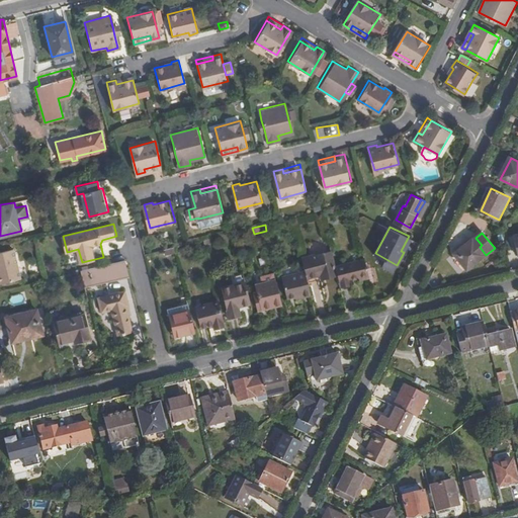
[(404,252),(412,238),(409,236),(401,251),(404,252)]
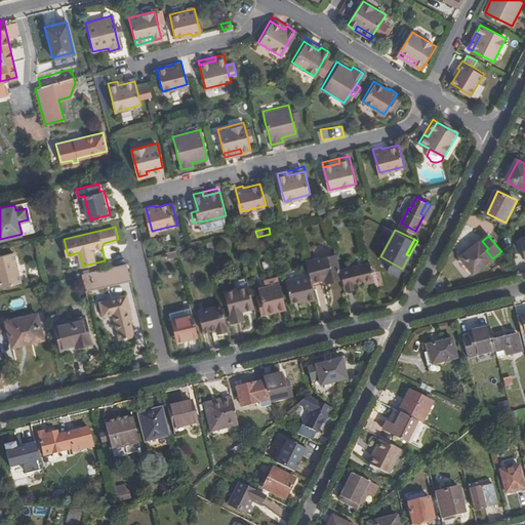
[(217,241),(207,243),(209,249),(218,247),(217,241)]
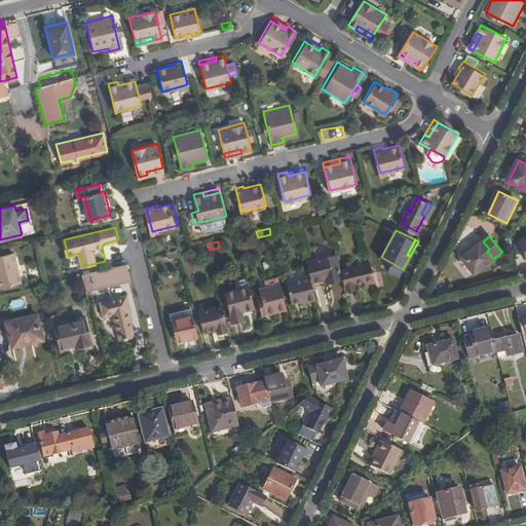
[(489,249),(483,241),(461,259),(475,276),(503,253),(502,252),(493,259),(487,251),(489,249)]
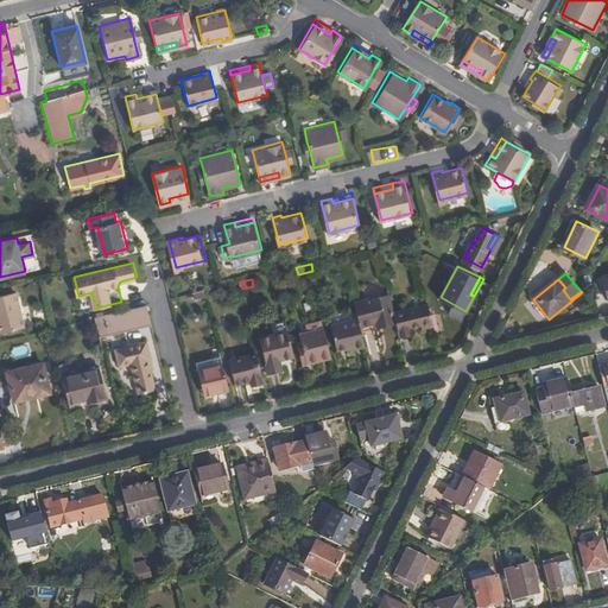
[(26,325),(18,291),(0,295),(0,316),(1,320),(0,320),(0,328),(0,330),(5,331),(26,325)]
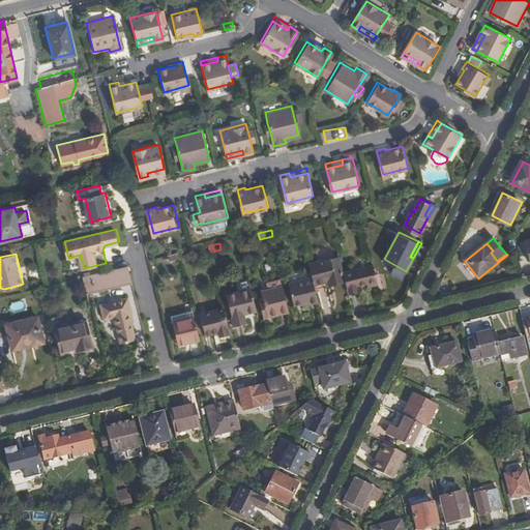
[(345,273),(342,259),(311,265),(315,280),(317,291),(331,288),(329,283),(347,280),(345,273)]
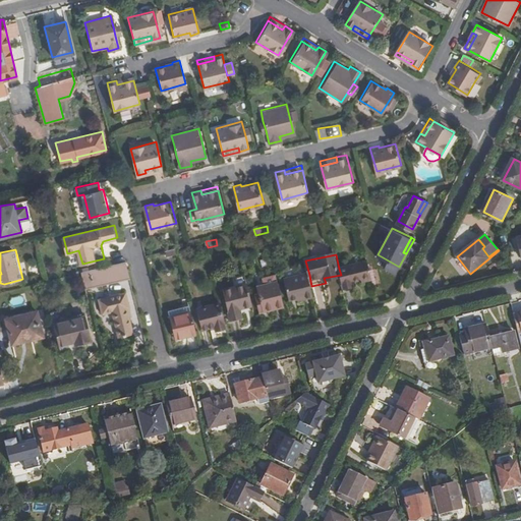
[(79,273),(82,282),(94,279),(96,288),(129,279),(124,262),(79,273)]
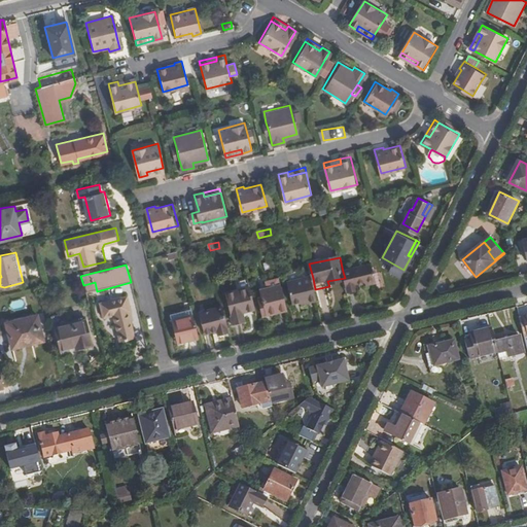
[(378,284),(374,265),(343,272),(345,278),(346,283),(348,294),(359,291),(358,286),(364,284),(365,288),(378,284)]
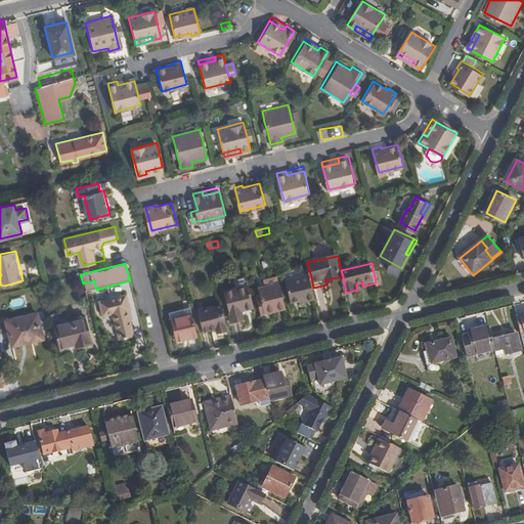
[(258,285),(258,287),(263,312),(277,308),(278,311),(288,310),(280,281),(279,274),(264,278),(265,282),(258,285)]
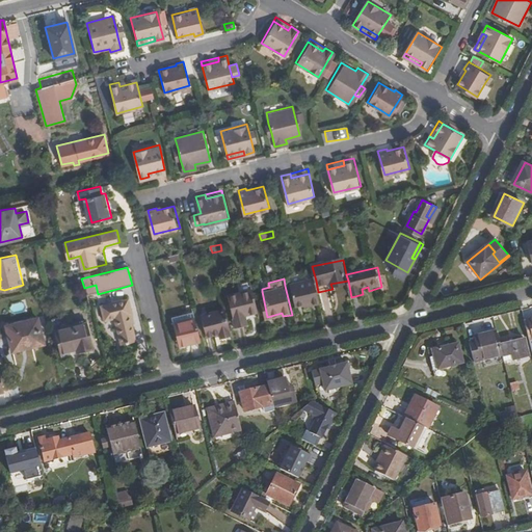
[(318,292),(316,281),(291,286),(296,308),(304,306),(311,304),(311,307),(321,304),(318,292)]
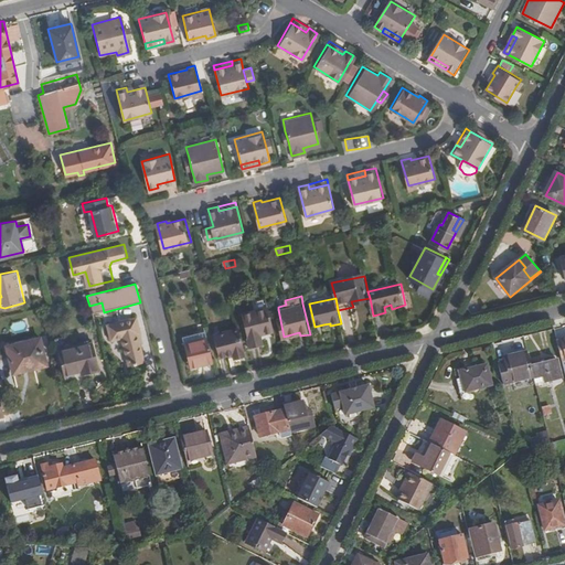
[(351,301),(353,307),(371,304),(370,298),(351,301)]
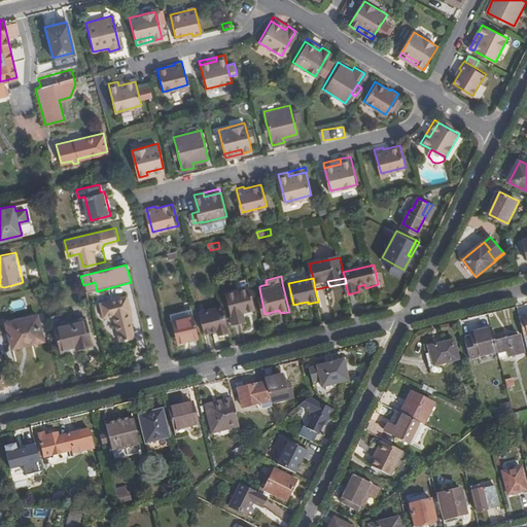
[(95,282),(83,285),(85,294),(97,291),(95,282)]
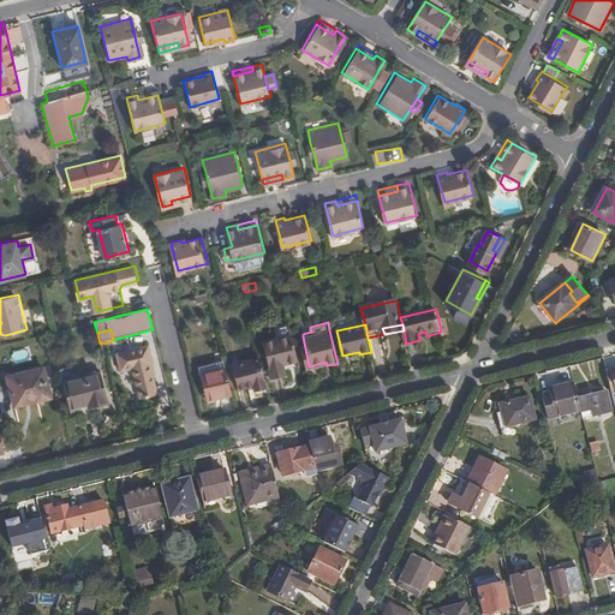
[(292,336),(279,340),(266,344),(273,377),(286,375),(285,374),(282,365),(299,362),(292,336)]
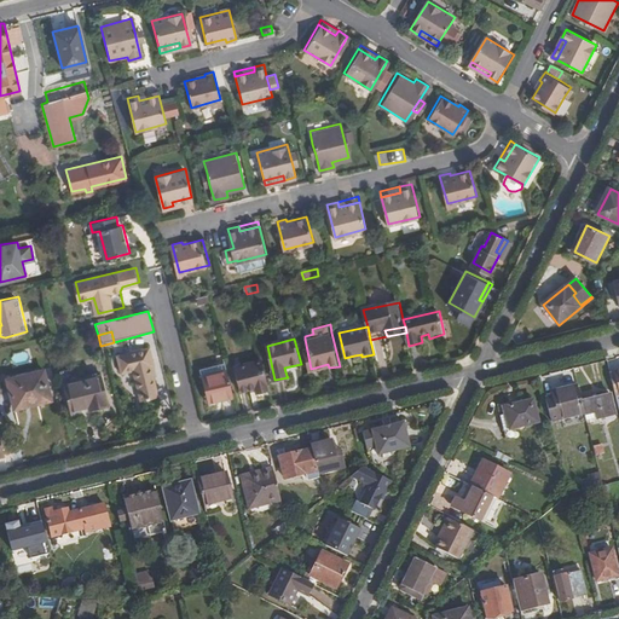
[(152,365),(149,348),(122,356),(126,372),(138,369),(145,400),(157,398),(150,365),(152,365)]
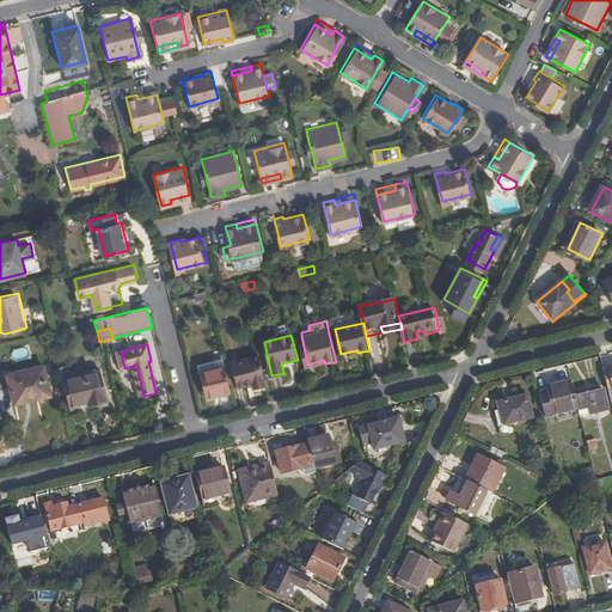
[(259,356),(257,347),(231,353),(233,362),(259,356)]
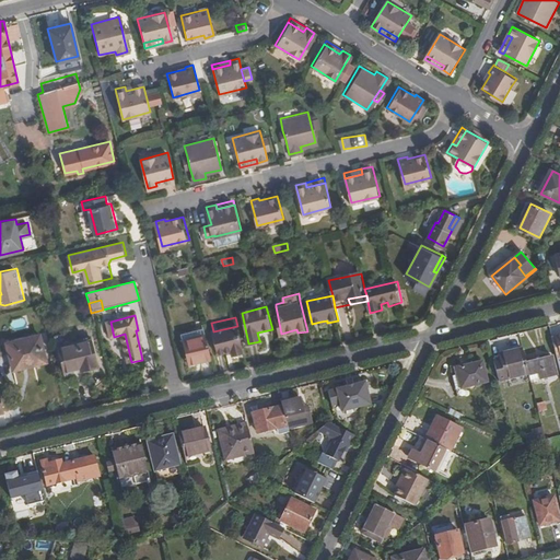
[(233,357),(244,354),(237,326),(213,331),(218,353),(226,352),(231,351),(232,354),(233,357)]
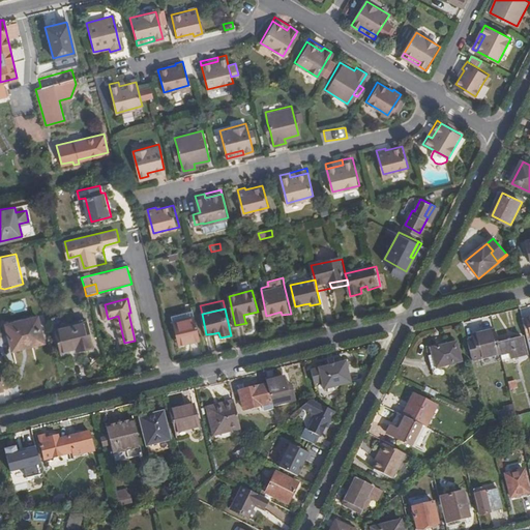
[(243,315),(245,322),(259,319),(258,312),(243,315)]
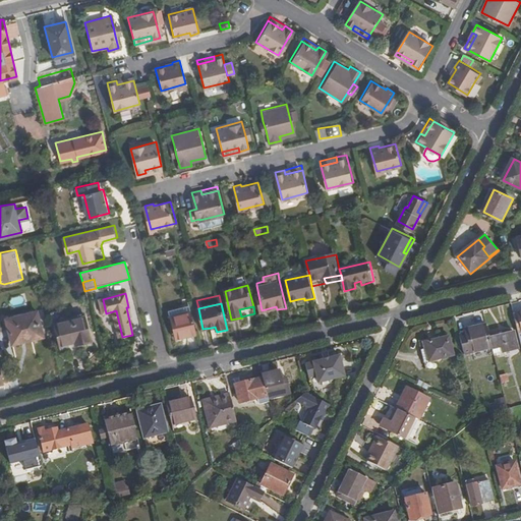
[(175,341),(196,336),(189,308),(168,313),(175,341)]
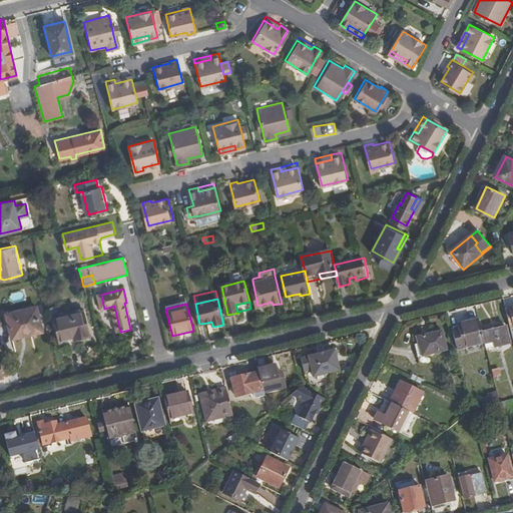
[(50,310),(52,321),(62,319),(60,307),(50,310)]
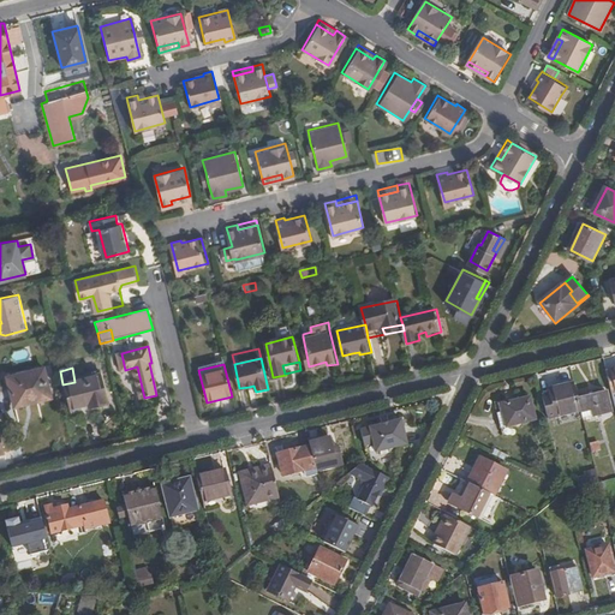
[(51,399),(42,369),(6,378),(15,408),(51,399)]
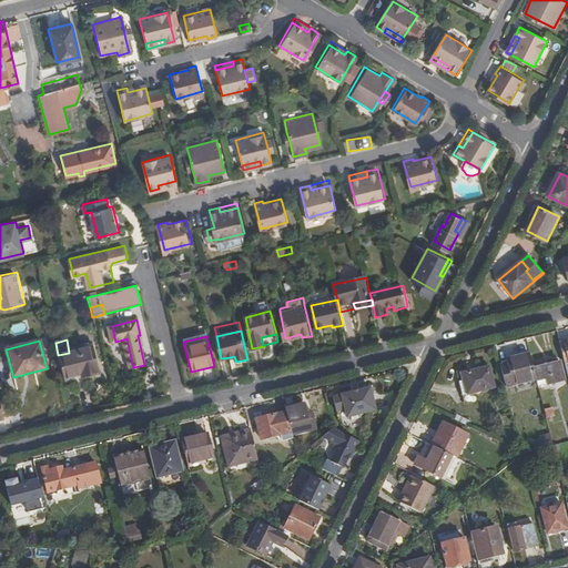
[(100,374),(93,347),(69,353),(58,355),(64,379),(81,375),(82,378),(100,374)]
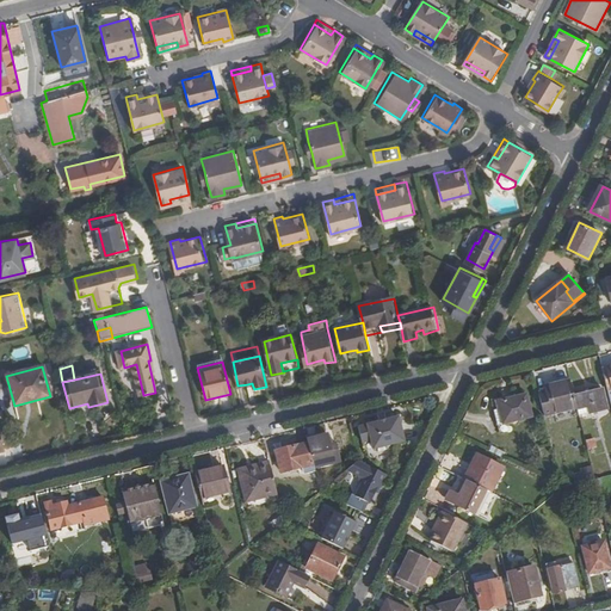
[(574,389),(573,381),(547,387),(549,395),(542,397),(547,417),(579,408),(574,389)]
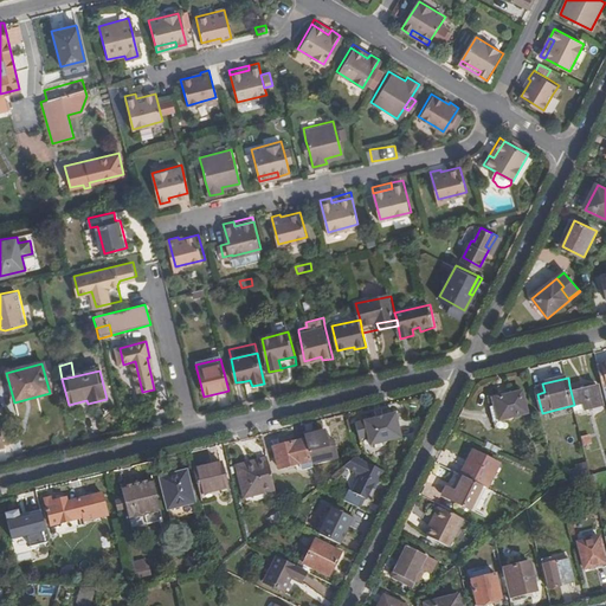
[(580,382),(569,386),(574,405),(584,404),(585,410),(604,406),(599,386),(582,389),(580,382)]
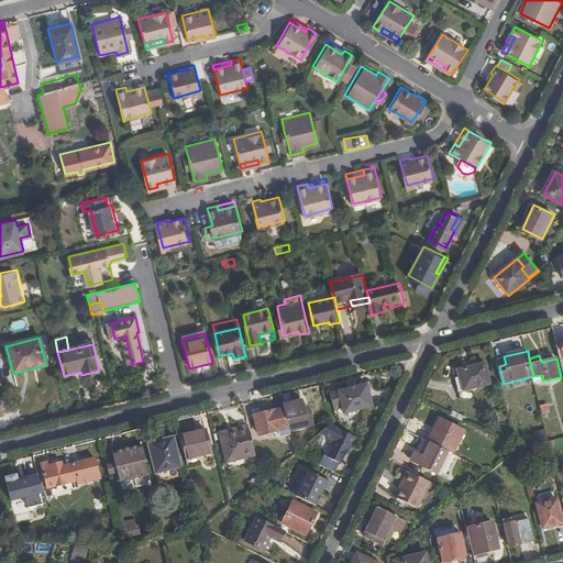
[(460,364),(462,370),(478,366),(477,360),(460,364)]
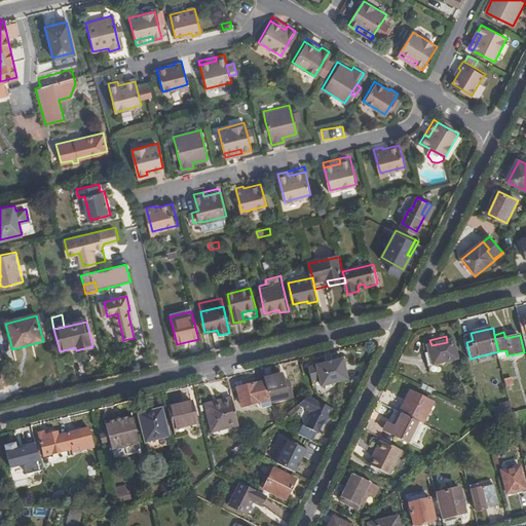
[(431,345),(436,365),(458,360),(455,340),(447,342),(431,345)]
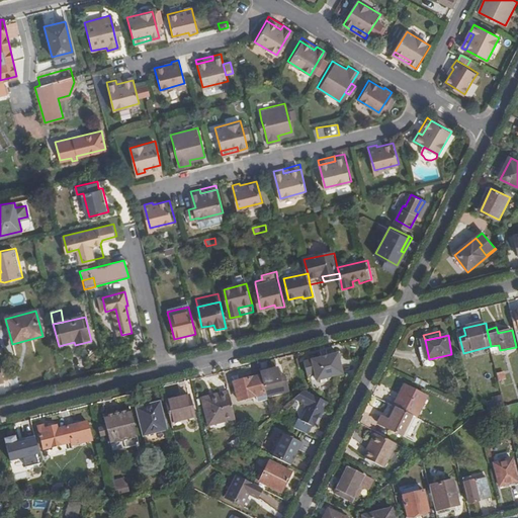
[(423,361),(429,359),(425,340),(419,342),(423,361)]
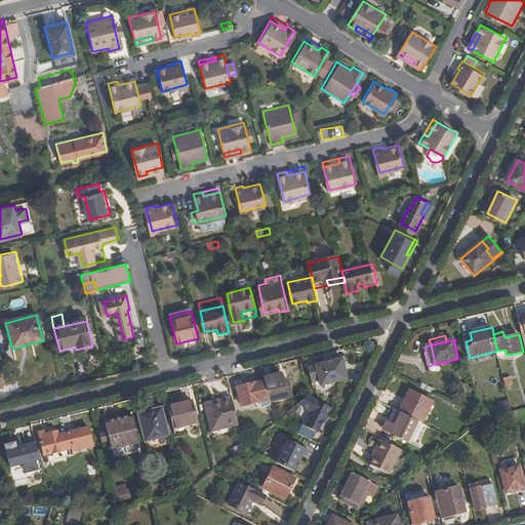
[(344,359),(310,367),(313,380),(321,379),(322,387),(350,379),(344,359)]
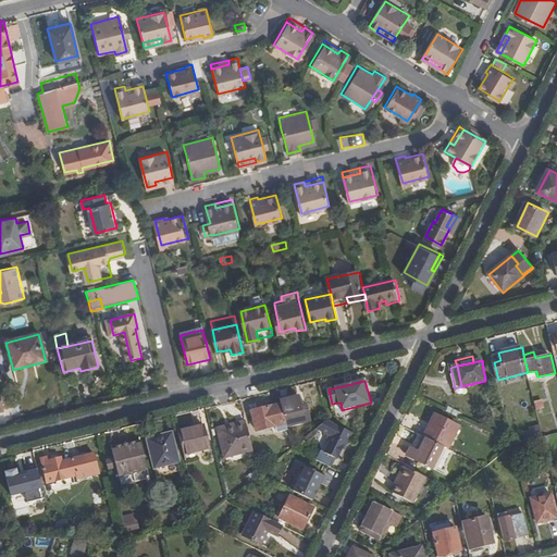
[(302,398),(282,404),(282,406),(288,431),(309,426),(302,398)]
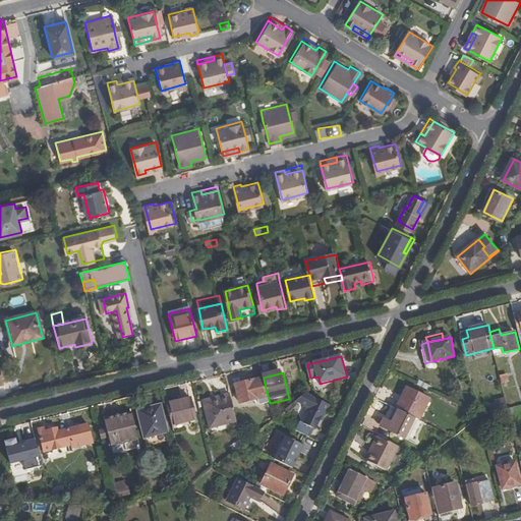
[(501,375),(503,385),(509,383),(507,374),(501,375)]
